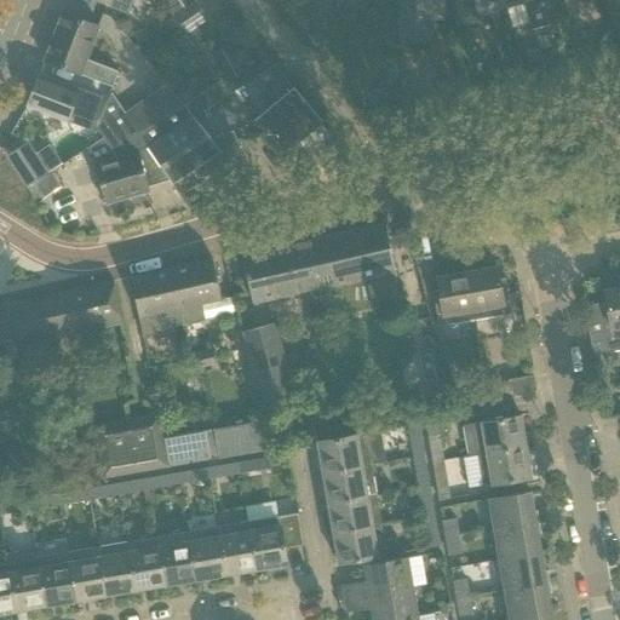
[(102,0),(109,3),(107,6),(119,11),(128,13),(132,0),(102,0)]
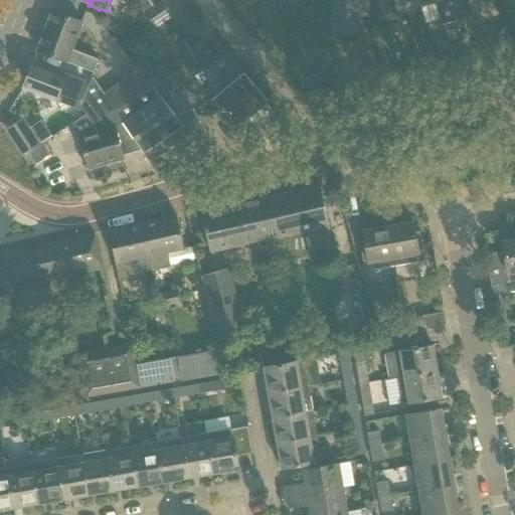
[(397,14),(418,8),(416,0),(376,0),(382,21),(398,17),(397,14)]
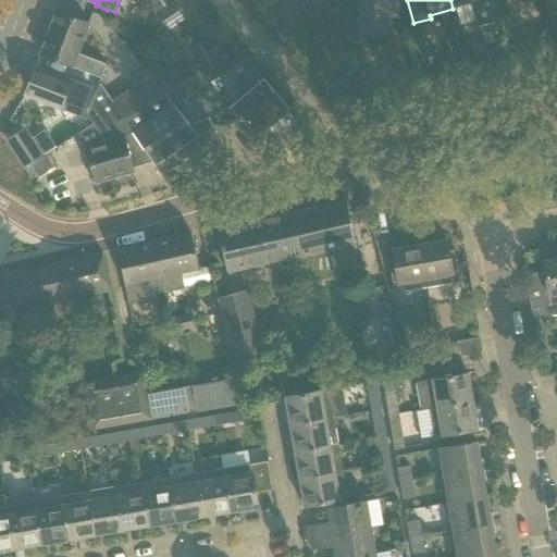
[(450,0),(453,9),(455,8),(460,25),(477,21),(478,27),(499,21),(495,5),(494,0),(493,0),(450,0)]
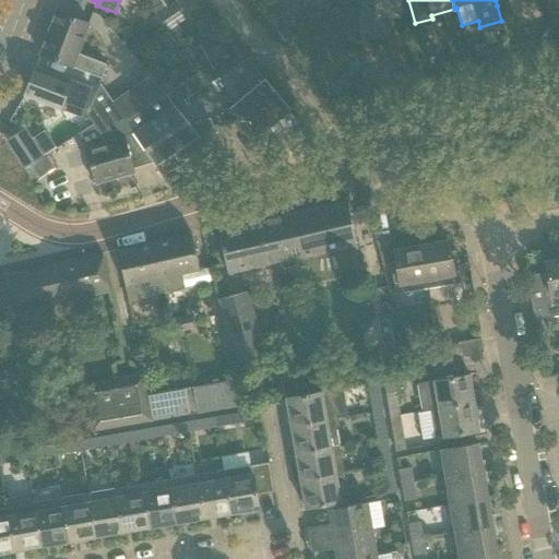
[(173,3),(156,14),(168,31),(183,20),(173,3)]
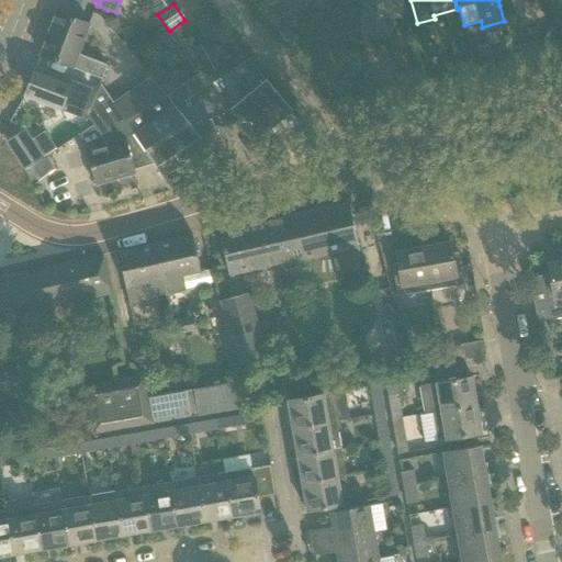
[(57,11),(40,57),(60,65),(68,67),(83,72),(99,79),(101,79),(107,65),(78,54),(89,23),(86,22),(78,19),(57,11)]
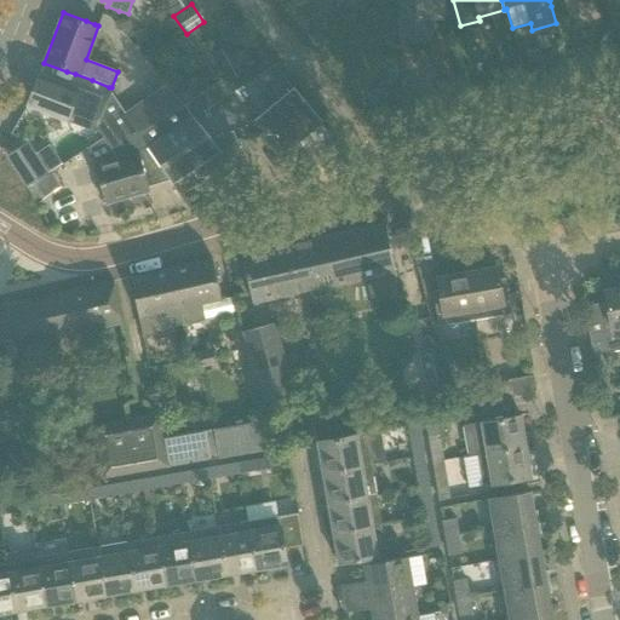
[(600,33),(595,40),(597,47),(610,44),(607,30),(600,33)]
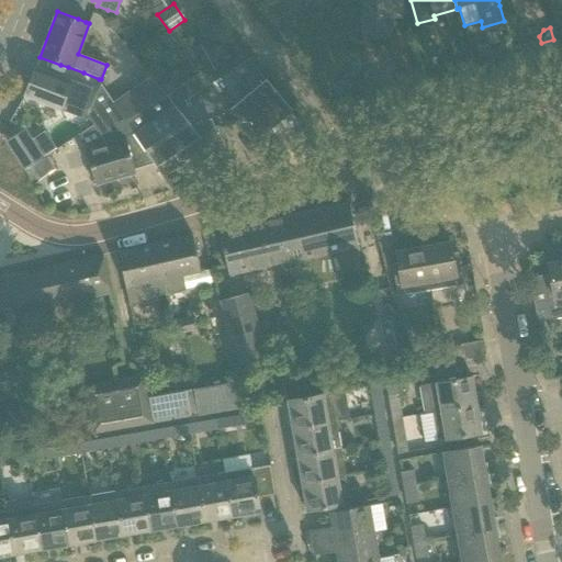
[(221,46),(213,53),(221,64),(229,57),(221,46)]
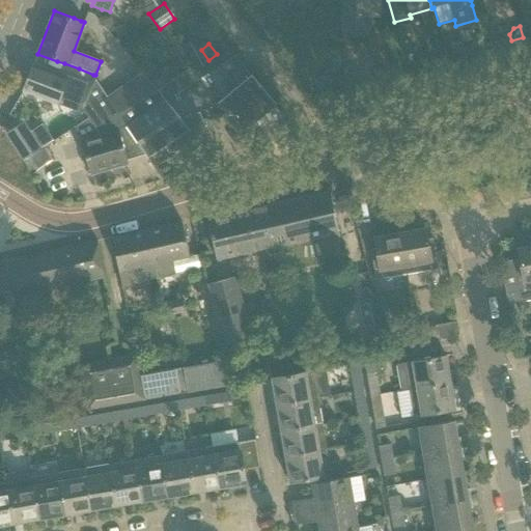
[(229,94),(217,103),(220,107),(241,134),(258,126),(256,121),(276,105),(275,104),(234,55),(217,66),(235,89),(229,94)]
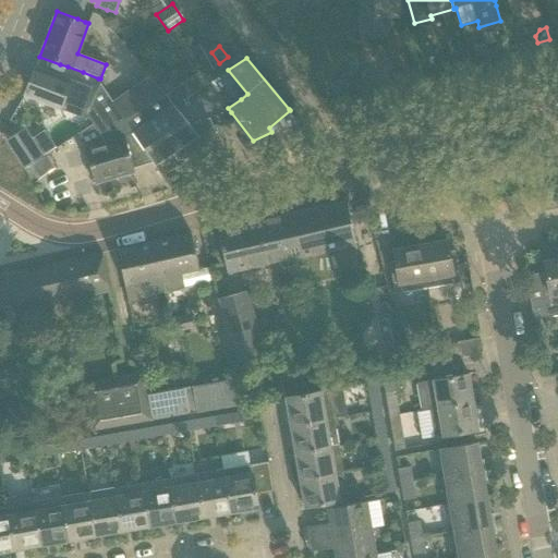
[(91,89),(71,82),(35,68),(24,95),(81,117),(91,89)]
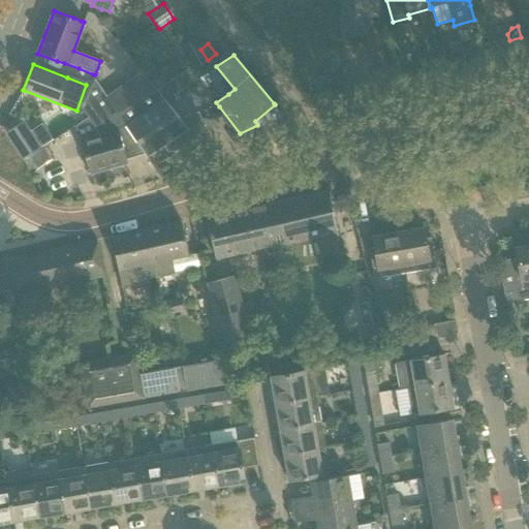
[(164,100),(196,78),(188,67),(156,89),(164,100)]
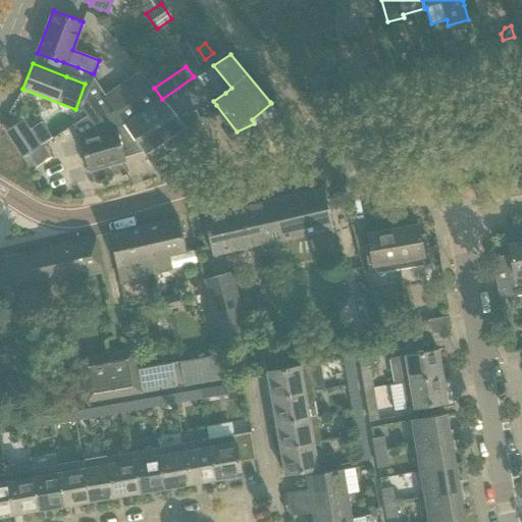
[(106,96),(94,76),(82,107),(98,133),(81,138),(86,155),(83,159),(85,166),(89,167),(90,171),(125,161),(124,157),(143,151),(117,112),(106,96)]
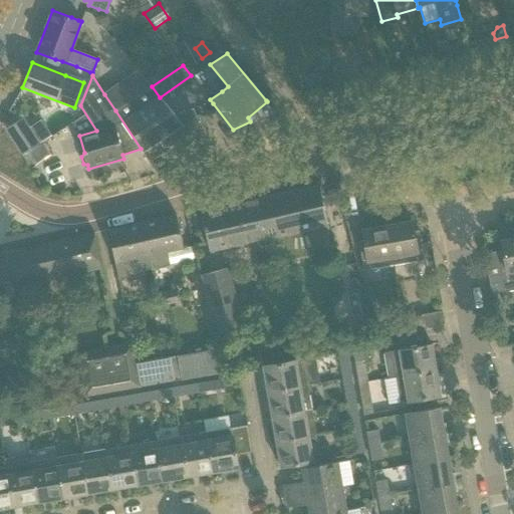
[(193,77),(183,84),(187,90),(195,91),(200,87),(193,77)]
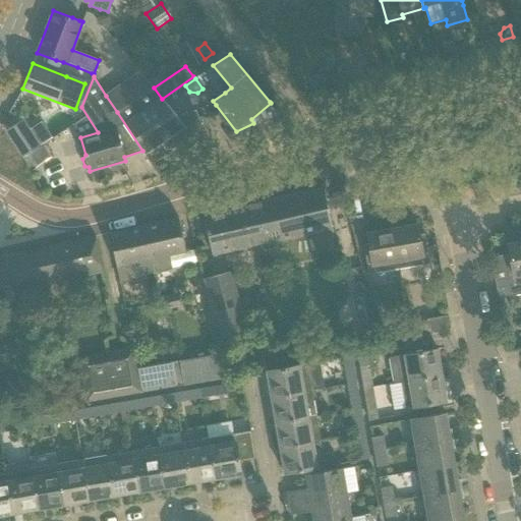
[(106,96),(117,112),(135,100),(123,83),(106,96)]
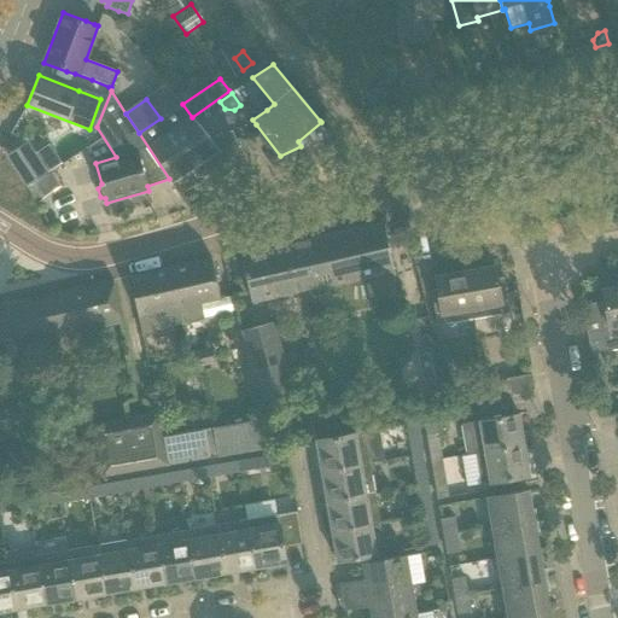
[(182,104),(181,105),(161,118),(139,133),(169,179),(173,182),(191,170),(203,162),(210,173),(242,163),(233,138),(231,133),(210,139),(209,138),(193,118),(192,117),(182,104)]
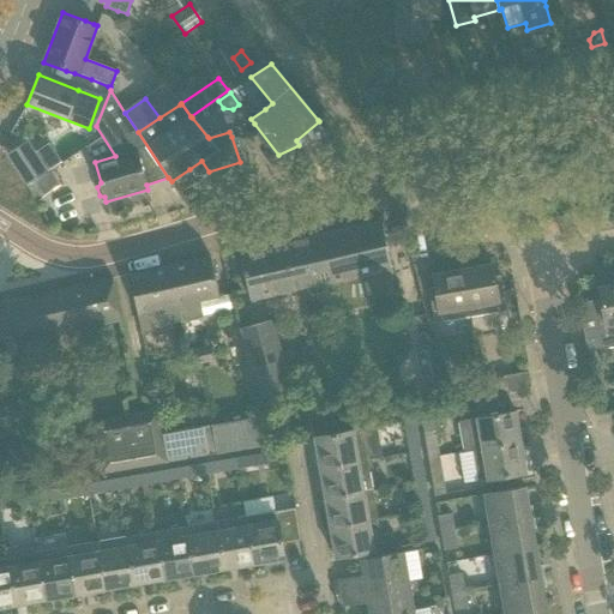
[(8,155),(28,184),(46,172),(28,143),(8,155)]
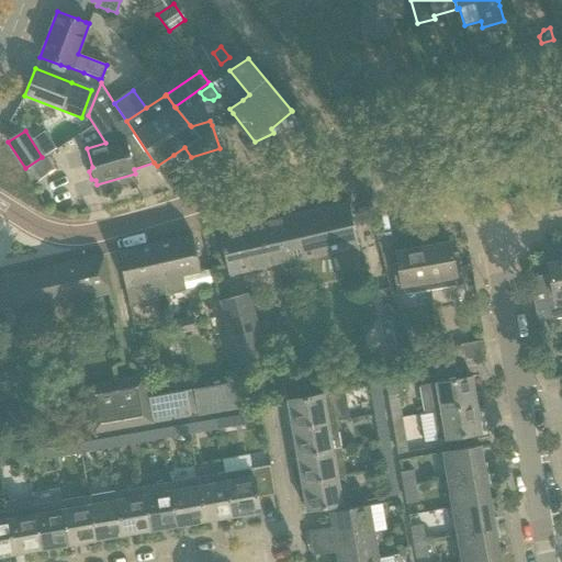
[(32,166),(24,171),(34,184),(41,179),(32,166)]
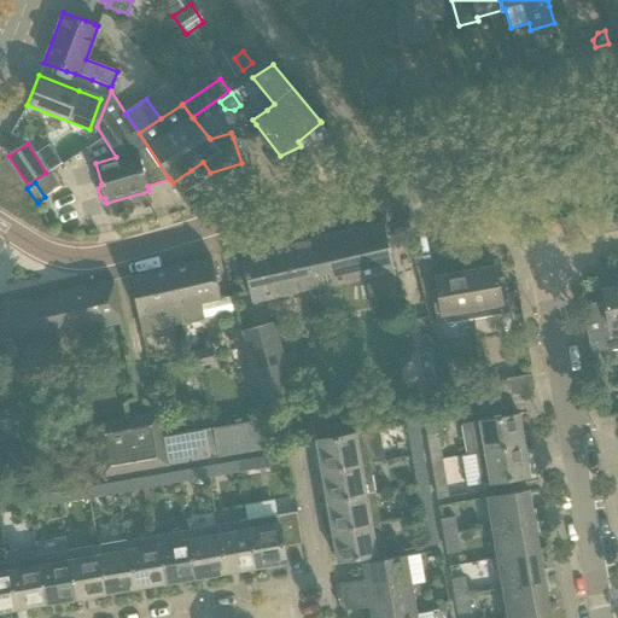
[(384,223),(307,240),(242,255),(246,273),(245,273),(246,280),(248,280),(252,302),(320,287),(324,295),(328,303),(336,308),(340,308),(354,307),(362,308),(371,307),(374,304),(378,303),(391,289),(394,279),(394,275),(394,270),(384,223)]
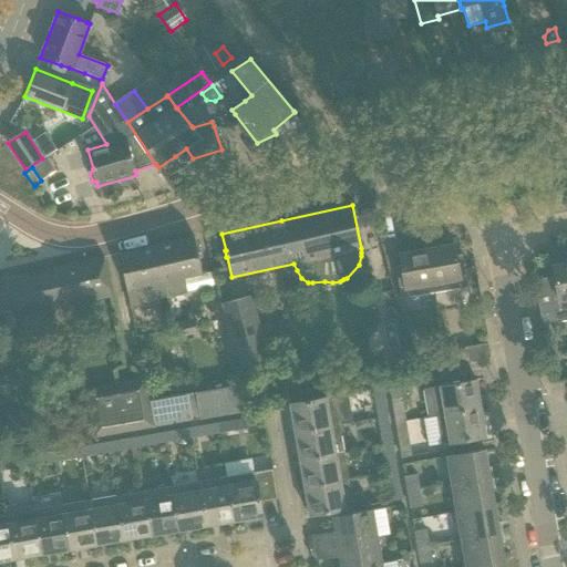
[(194,237),(157,246),(165,278),(165,281),(168,295),(169,297),(186,294),(183,278),(202,272),(199,259),(194,237)]
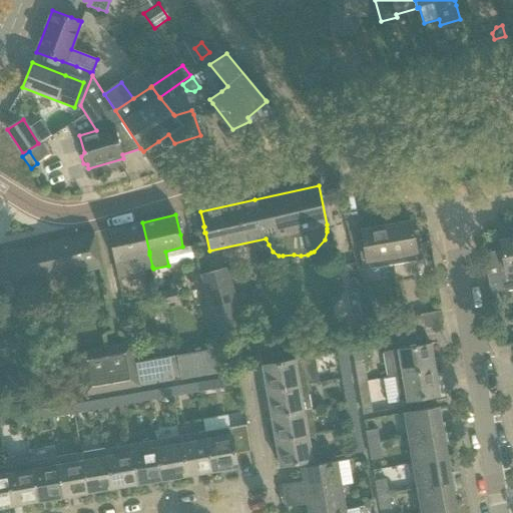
[(411,220),(385,225),(393,266),(423,260),(417,230),(413,231),(411,220)]
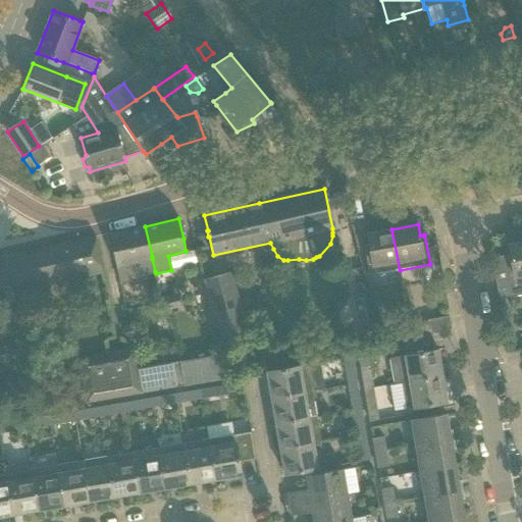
[(145,226),(109,233),(114,254),(115,257),(117,267),(120,279),(155,271),(152,259),(152,256),(145,226)]
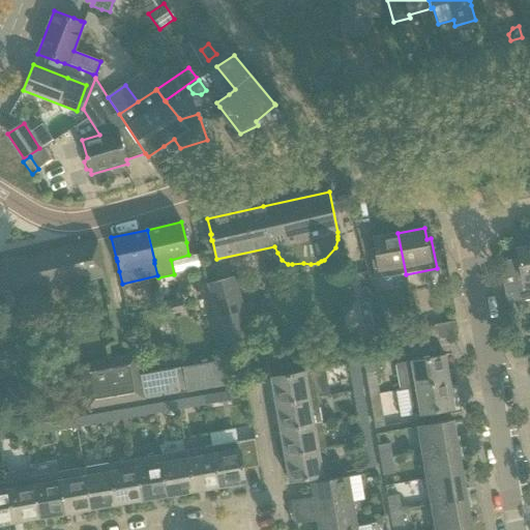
[(406,274),(398,233),(373,237),(374,248),(369,249),(375,280),(406,274)]
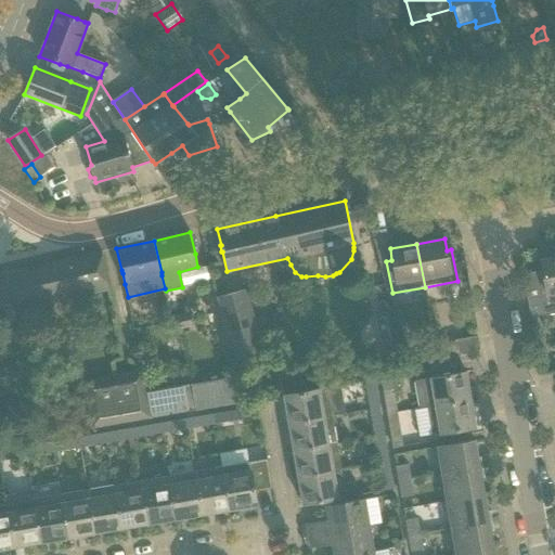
[(28,269),(4,275),(4,276),(11,295),(17,312),(23,330),(55,322),(51,304),(108,291),(105,273),(102,252),(39,267),(40,271),(29,273),(28,269)]
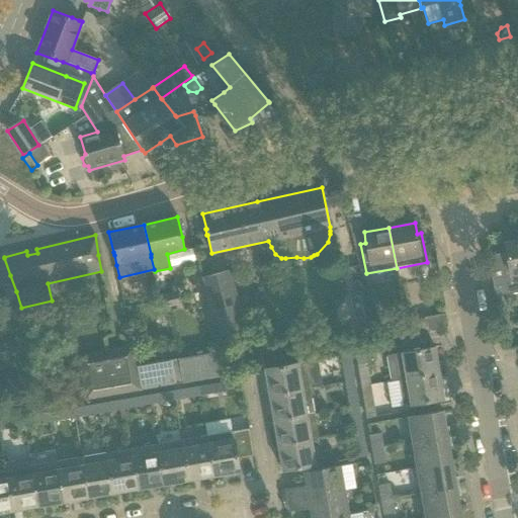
[(517,239),(504,242),(506,252),(488,255),(494,295),(517,290),(517,239)]
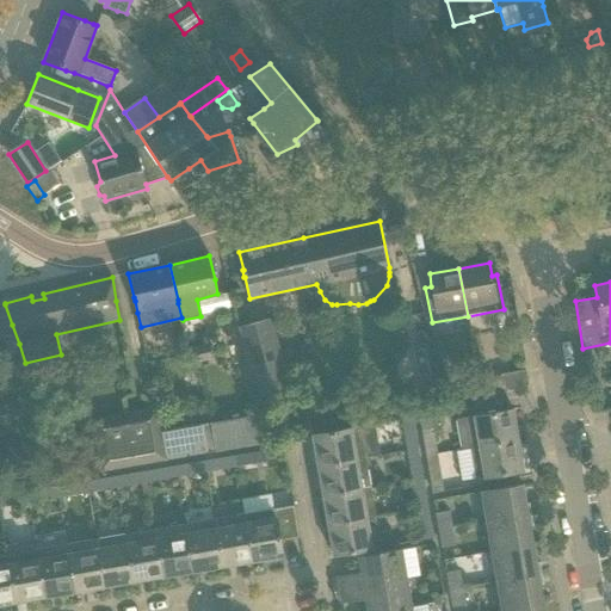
[(240,327),(259,400),(289,393),(270,320),(240,327)]
